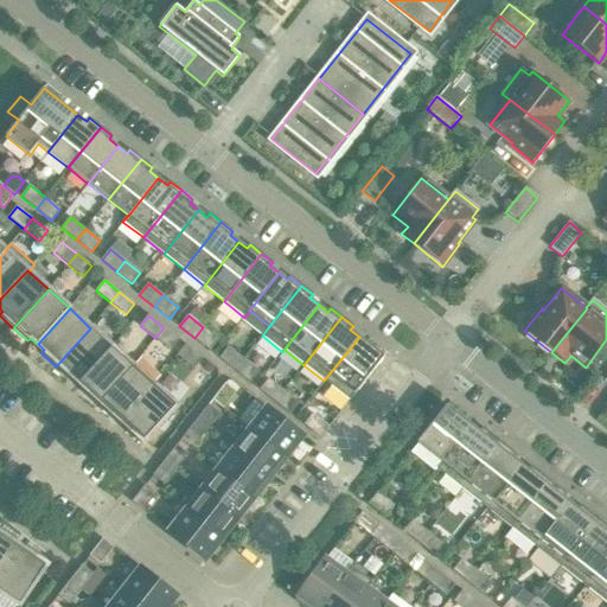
[(179,339),(164,327),(155,338),(171,350),(179,339)]
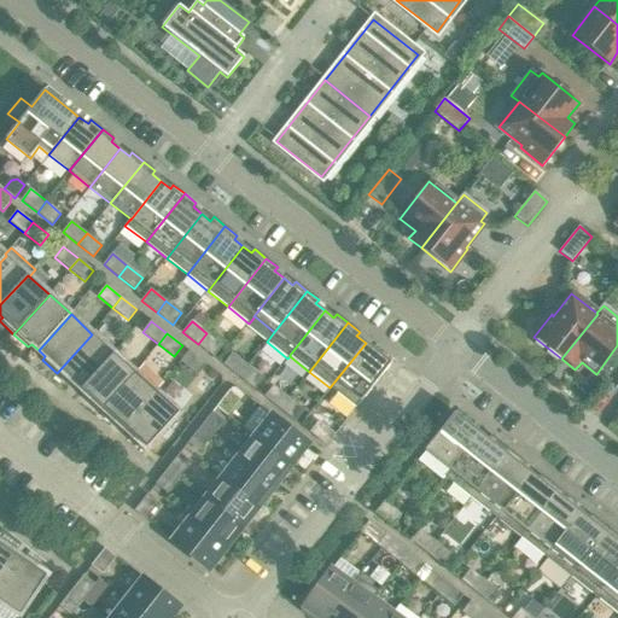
[(222,345),(207,333),(198,344),(214,356),(222,345)]
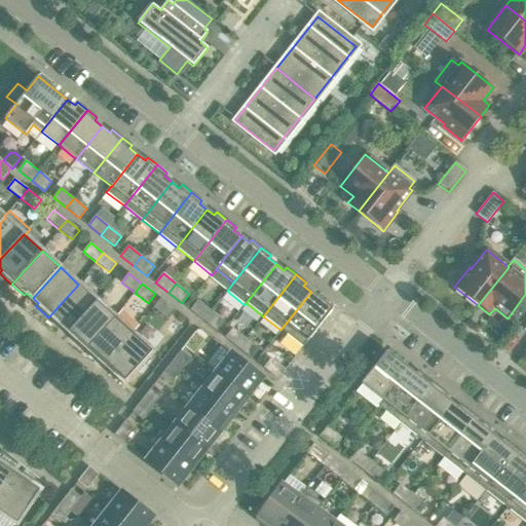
[(69,331),(97,301),(78,285),(48,317),(61,329),(64,326),(69,331)]
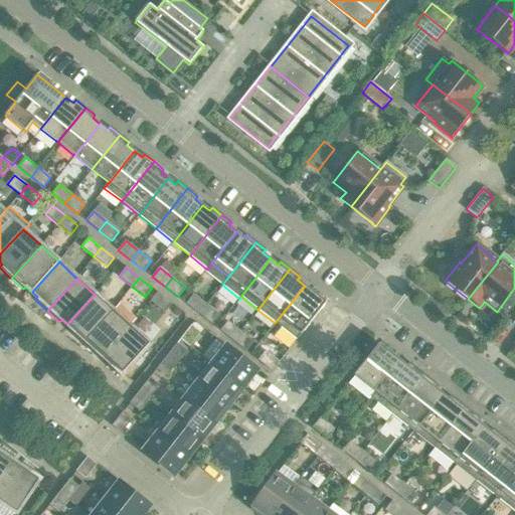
[(297,340),(326,303),(305,286),(275,323),(297,340)]
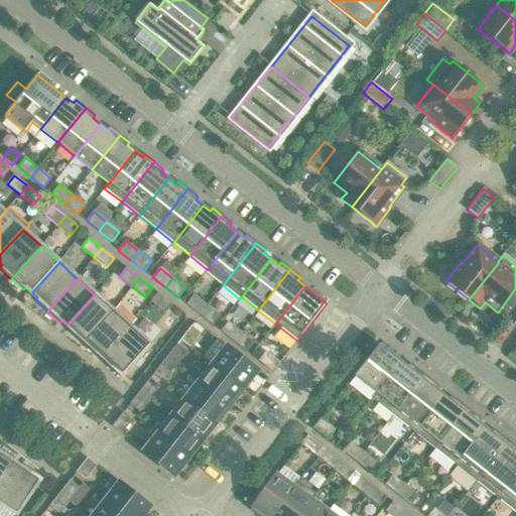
[(172,304),(158,293),(151,302),(164,313),(172,304)]
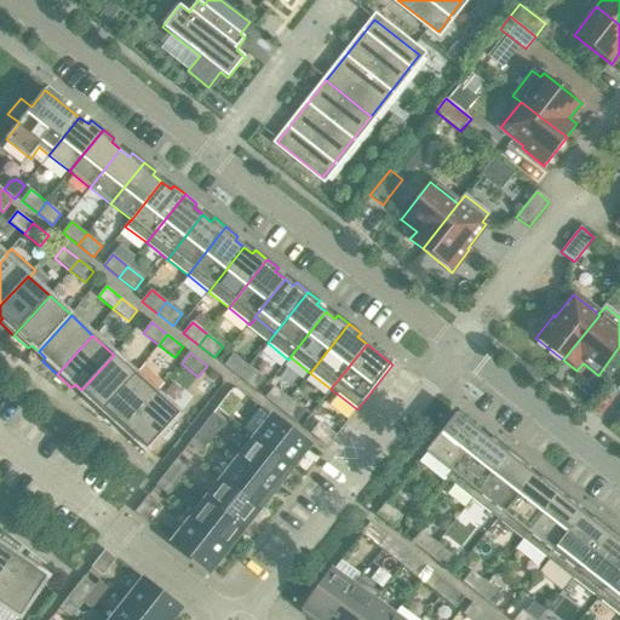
[(99,414),(136,374),(114,355),(81,390),(89,397),(85,401),(99,414)]
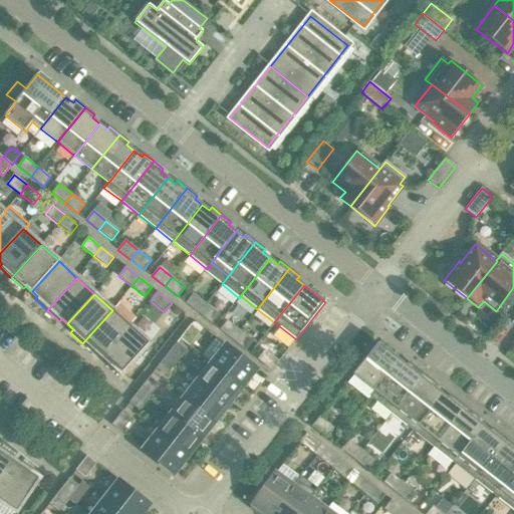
[(199,313),(206,304),(193,294),(186,303),(199,313)]
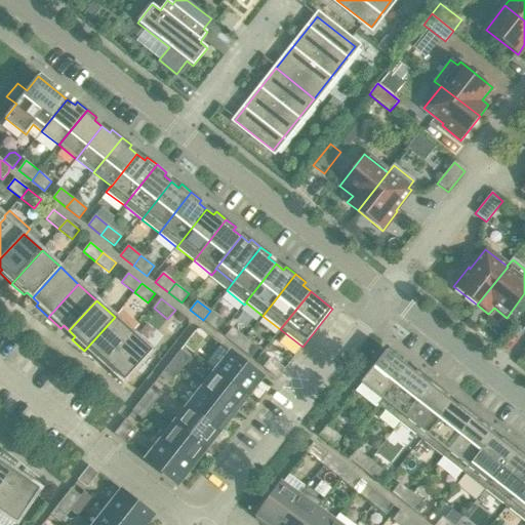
[(216,330),(224,321),(210,311),(203,320),(216,330)]
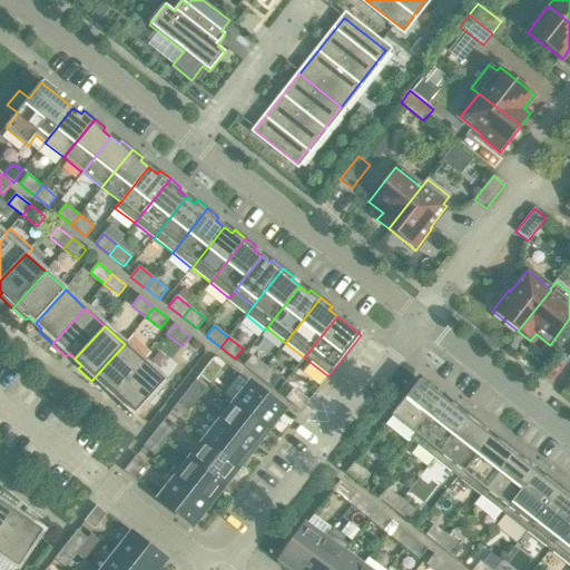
[(115,395),(145,362),(125,344),(91,381),(105,392),(108,389),(115,395)]
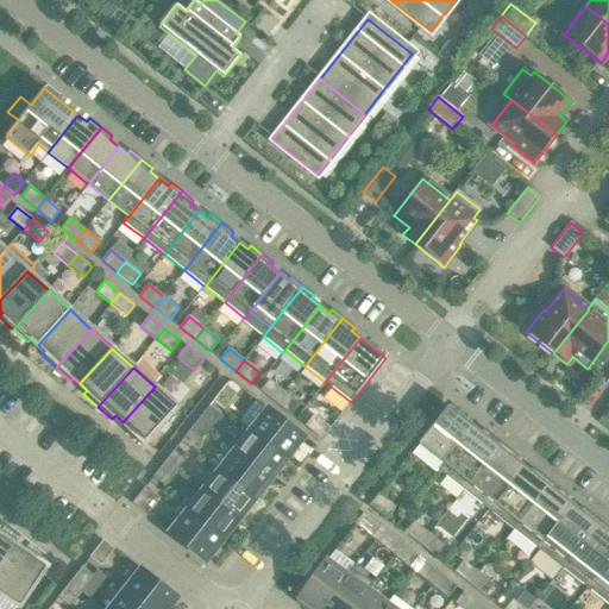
[(276,403),(284,393),(269,381),(261,391),(276,403)]
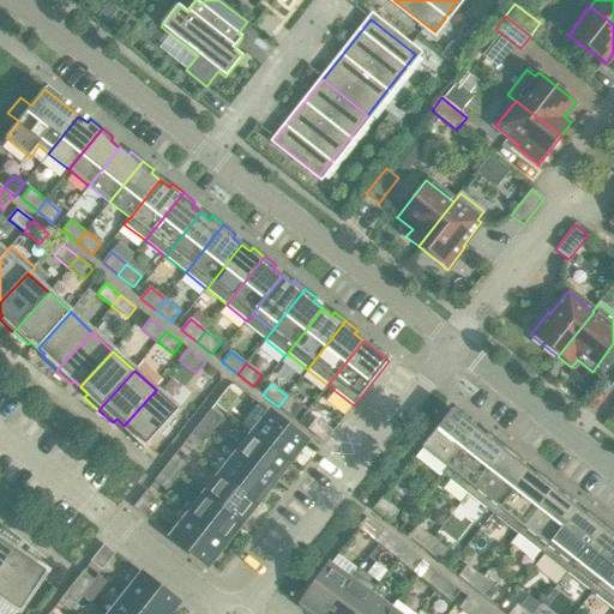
[(226,414),(239,397),(228,387),(215,404),(226,414)]
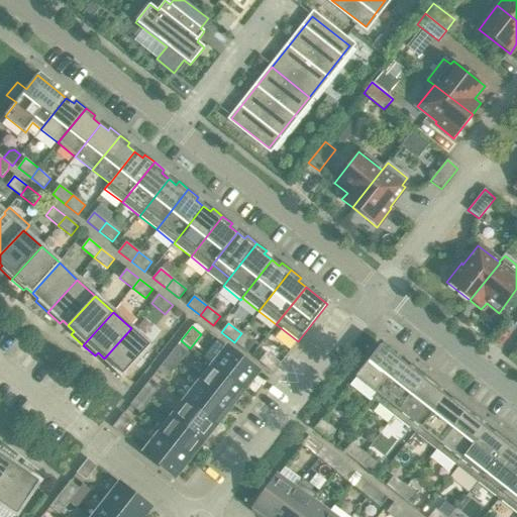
[(122,376),(149,345),(131,328),(104,358),(109,364),(107,367),(119,378),(122,375),(122,376)]
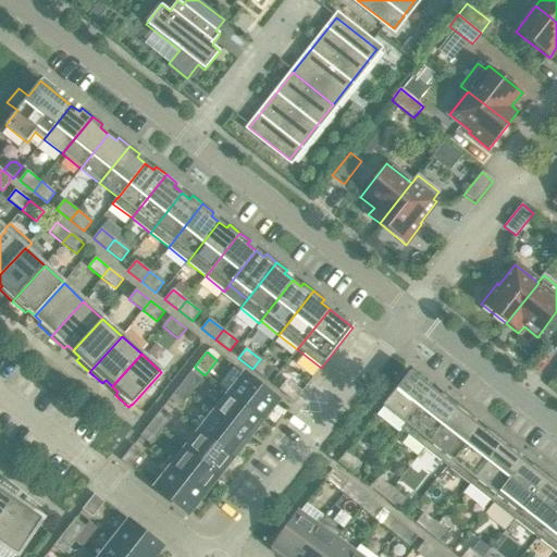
[(267,380),(274,370),(260,359),(252,369),(267,380)]
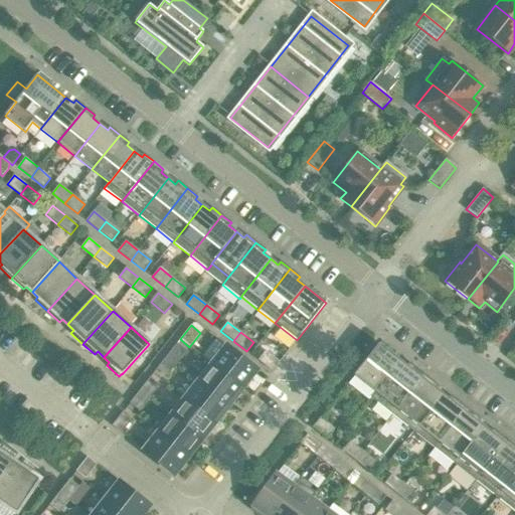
[(176,364),(186,351),(177,344),(167,357),(176,364)]
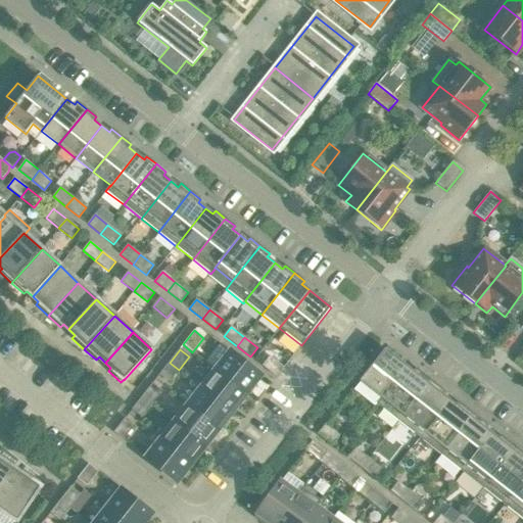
[(377,405),(407,367),(385,349),(353,388),(375,406),(376,403),(377,405)]
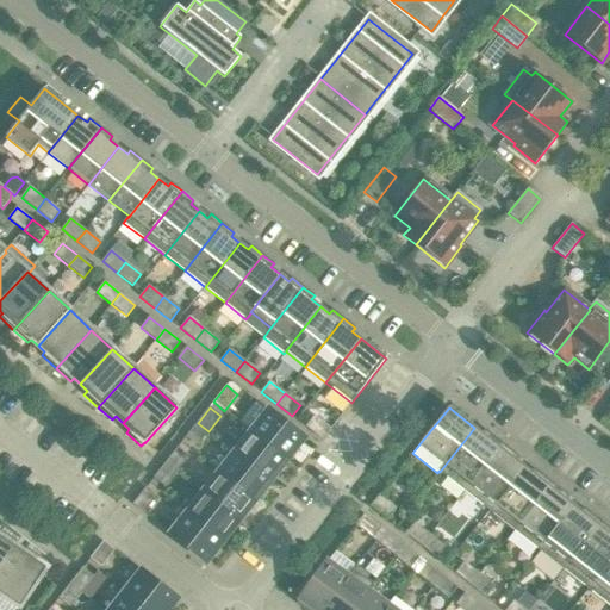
[(304,440),(267,410),(250,431),(287,461),(304,440)]
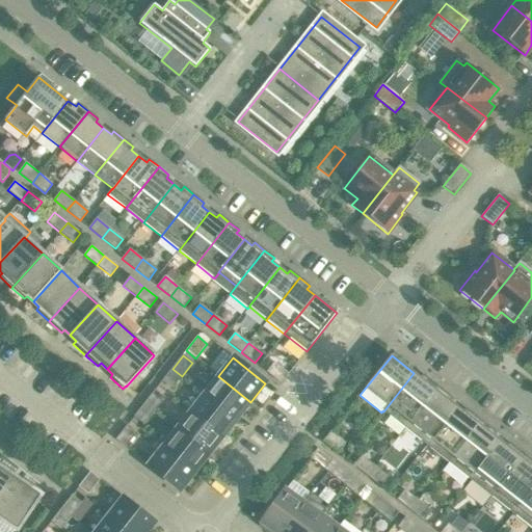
[(281,383),(289,374),(274,363),(266,372),(281,383)]
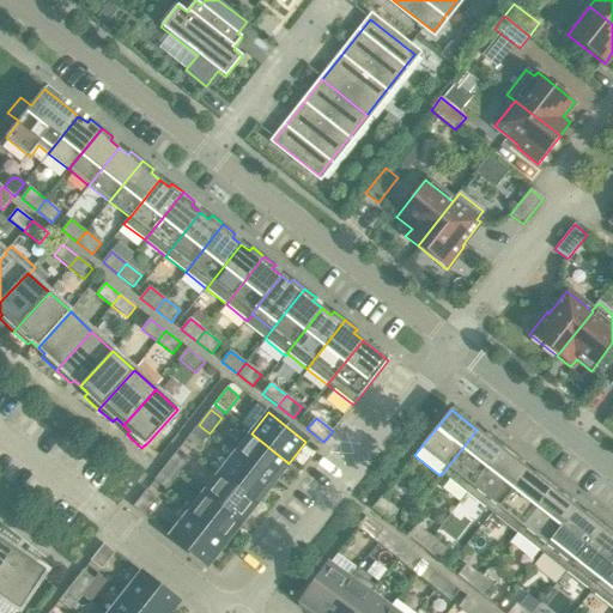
[(198,448),(210,434),(199,425),(187,439),(198,448)]
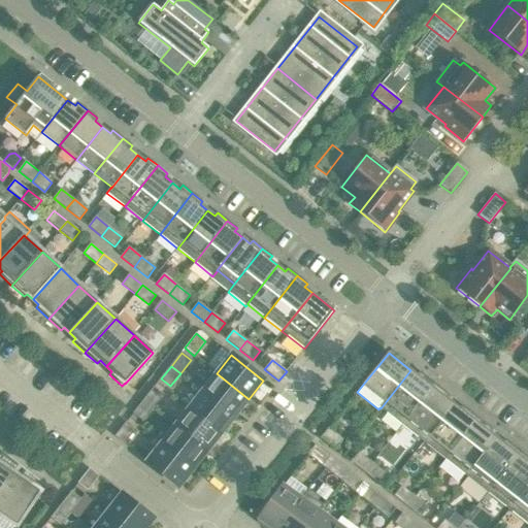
[(401,425),(434,384),(420,372),(417,375),(410,370),(381,408),(401,425)]
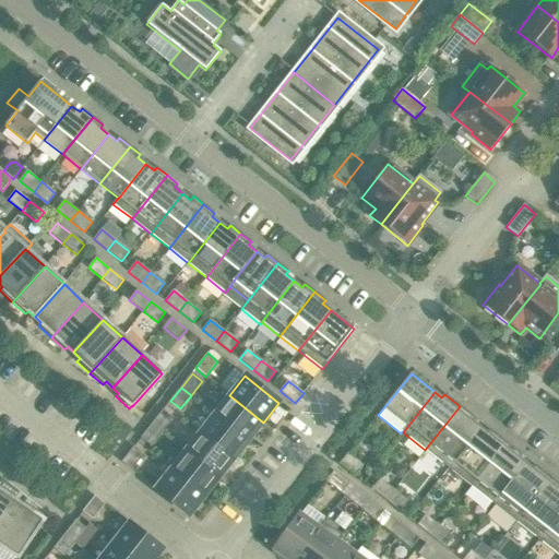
[(263,423),(229,395),(214,414),(249,441),(263,423)]
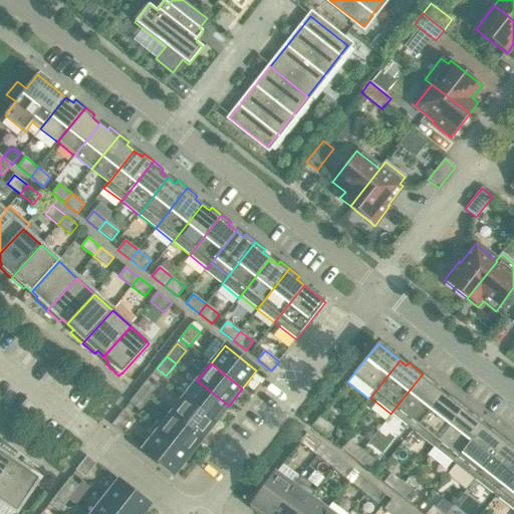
[(412,431),(442,394),(435,389),(437,384),(423,373),(391,414),(412,431)]
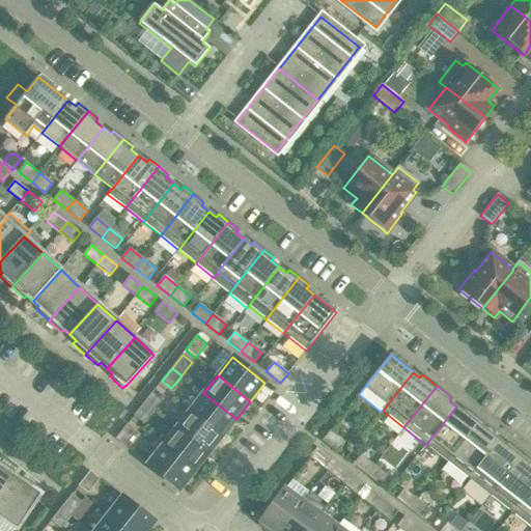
[(154,411),(164,397),(155,390),(144,402),(154,411)]
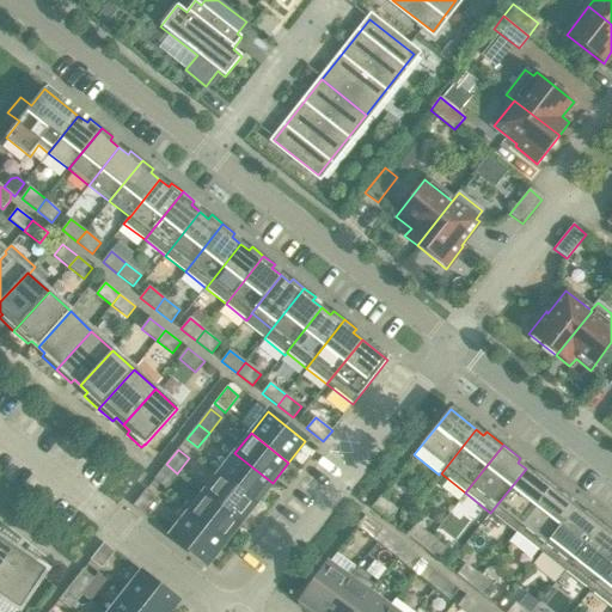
[(273,483),(234,453),(219,473),(256,503),(273,483)]
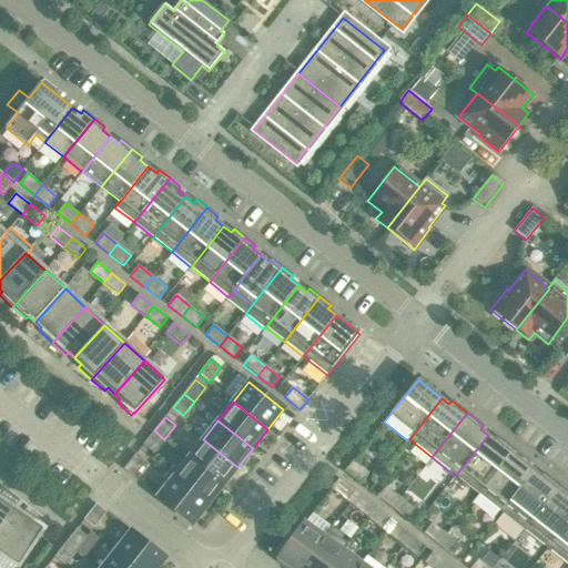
[(153,453),(164,439),(154,430),(143,445),(153,453)]
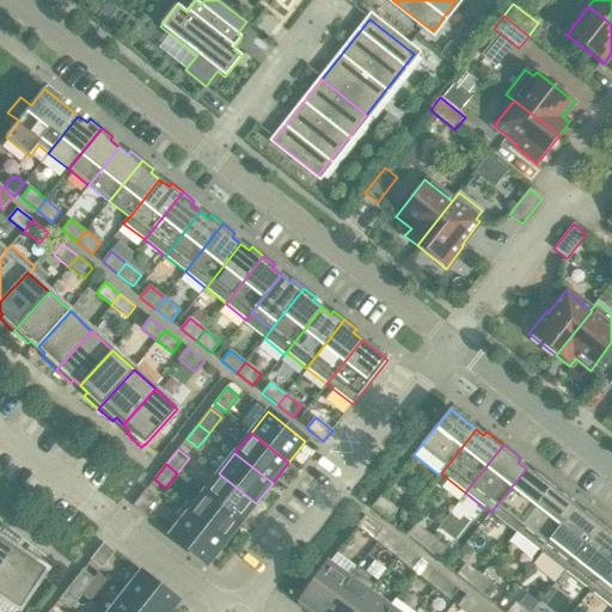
[(515,532),(554,484),(536,470),(533,473),(526,469),(490,513),(515,532)]
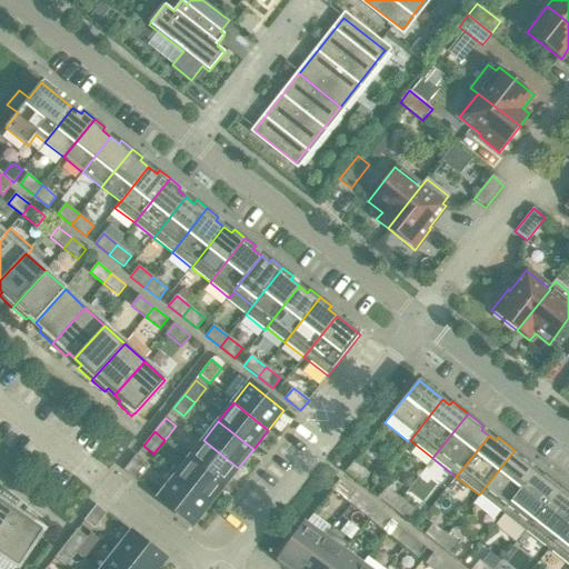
[(238,468),(203,440),(189,459),(223,487),(238,468)]
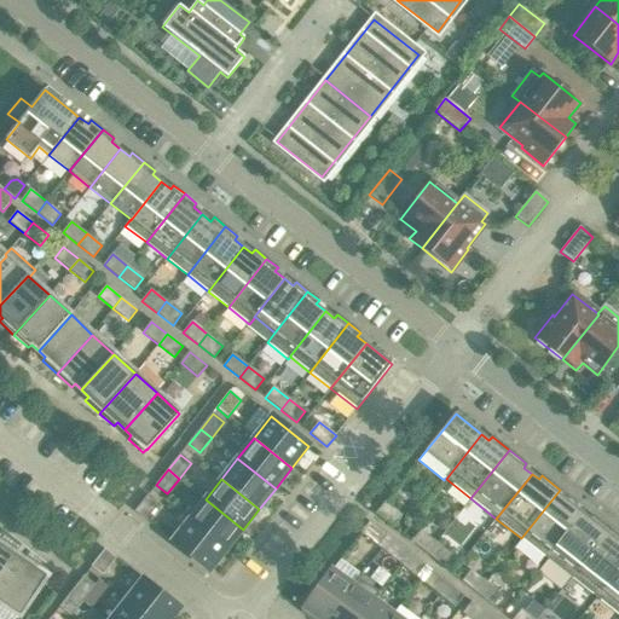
[(547,557),(582,513),(574,507),(577,503),(560,490),(521,538),(547,557)]
